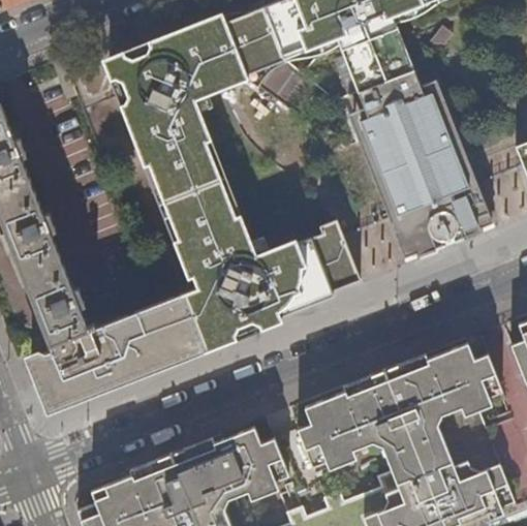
[(0,11),(27,1),(29,0),(0,0),(0,11)]
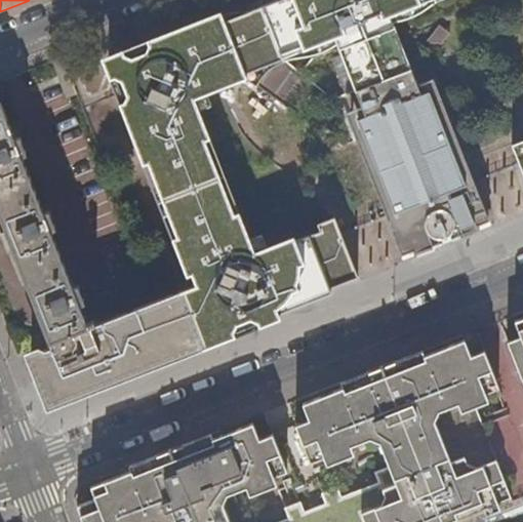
[(522,0),(282,0),(260,8),(253,11),(237,14),(233,15),(231,16),(225,16),(208,24),(199,31),(195,35),(183,52),(165,40),(102,65),(186,278),(190,276),(194,286),(119,316),(47,344),(48,349),(43,351),(37,349),(24,354),(36,385),(46,411),(144,373),(280,320),(278,316),(290,311),(330,295),(328,290),(357,279),(333,219),(316,227),(318,233),(293,243),(292,239),(265,249),(259,237),(248,241),(197,112),(208,108),(204,95),(242,81),(255,90),(257,83),(262,77),(266,73),(275,67),(283,65),(282,64),(281,61),(333,40),(354,94),(410,72),(389,18),(435,0),(522,0),(522,143),(511,148),(522,178),(522,0)]
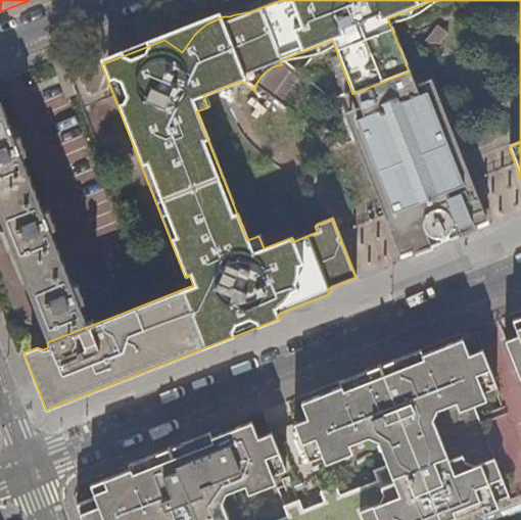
[(430,83),(415,88),(409,72),(352,94),(359,109),(343,115),(399,258),(411,254),(412,257),(438,247),(437,245),(429,248),(424,235),(429,240),(433,242),(438,242),(442,241),(445,240),(448,237),(451,234),(452,229),(451,222),(457,238),(448,242),(448,243),(476,233),(475,229),(485,225),(430,83)]
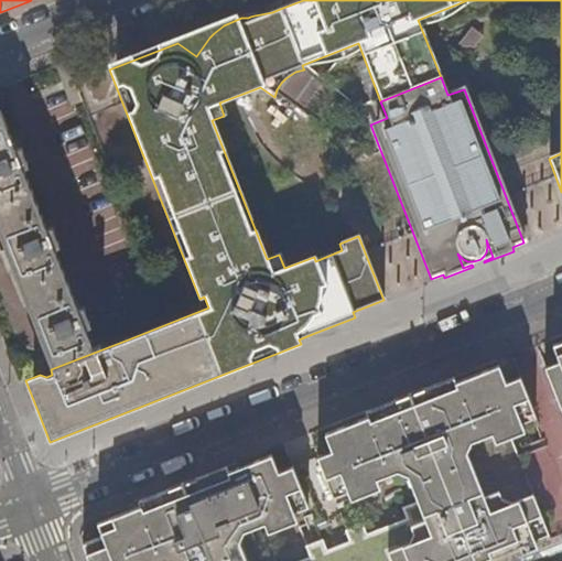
[(51,369),(128,340),(126,332),(117,313),(93,323),(95,328),(85,332),(83,327),(87,325),(80,309),(76,311),(52,248),(56,246),(50,228),(44,230),(20,168),(25,165),(19,150),(14,152),(0,116),(0,238),(18,286),(51,369)]
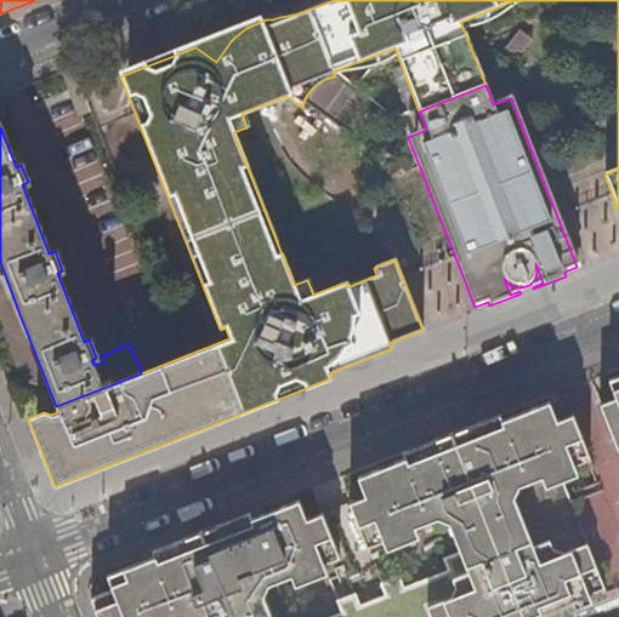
[(618,384),(612,388),(614,396),(598,403),(617,447),(618,445),(618,384)]
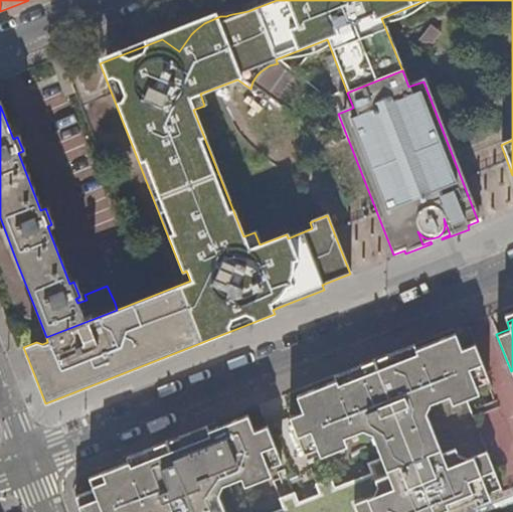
[(240,511),(229,483),(241,478),(245,486),(272,476),(268,468),(281,463),(267,425),(253,431),(248,416),(207,433),(205,428),(149,450),(125,459),(128,465),(111,471),(87,481),(92,491),(73,498),(78,511),(489,511),(509,504),(503,491),(489,453),(470,461),(462,457),(458,449),(445,454),(428,412),(431,402),(450,395),(453,402),(480,392),(477,384),(489,379),(475,343),(463,348),(457,334),(417,349),(415,344),(395,351),(345,372),(334,376),(336,381),(305,394),(300,396),(305,410),(291,416),(305,453),(318,448),(322,456),(348,446),(345,438),(364,431),(374,436),(383,460),(369,465),(372,475),(335,489),(332,480),(317,485),(321,495),(298,504),(294,495),(280,500),(284,510),(280,511),(240,511)]
